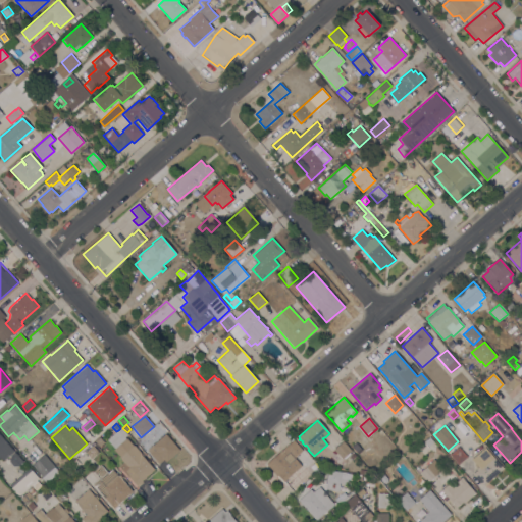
[(123,462),(119,457),(122,455),(116,449),(115,450),(107,440),(116,431),(118,430),(126,439),(125,440),(132,448),(134,446),(142,454),(141,454),(154,470),(142,481),(143,482),(138,487),(119,467),(123,462)]
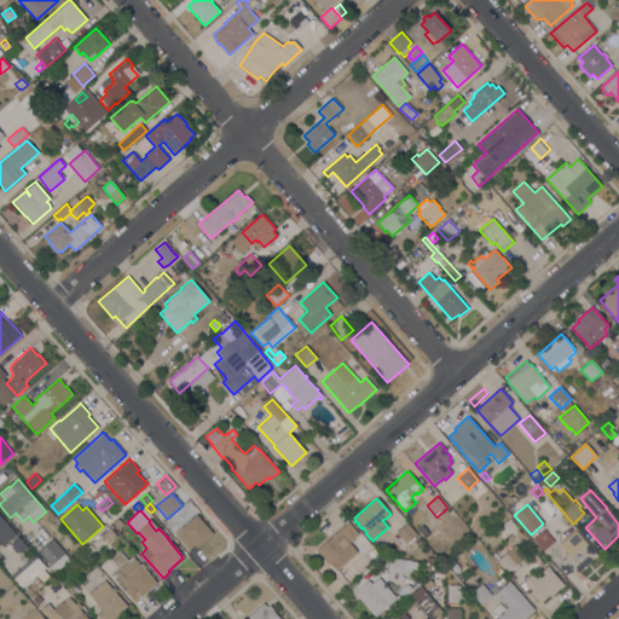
[(213,533),(197,548),(194,544),(187,549),(174,533),(180,528),(196,515),(213,533)]
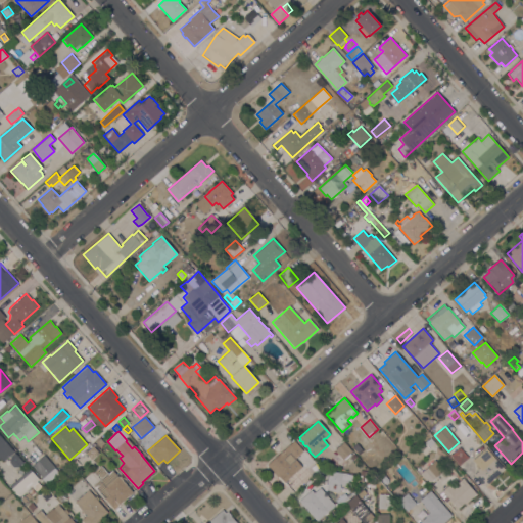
[(0,459),(0,436),(13,452),(4,461),(0,459)]
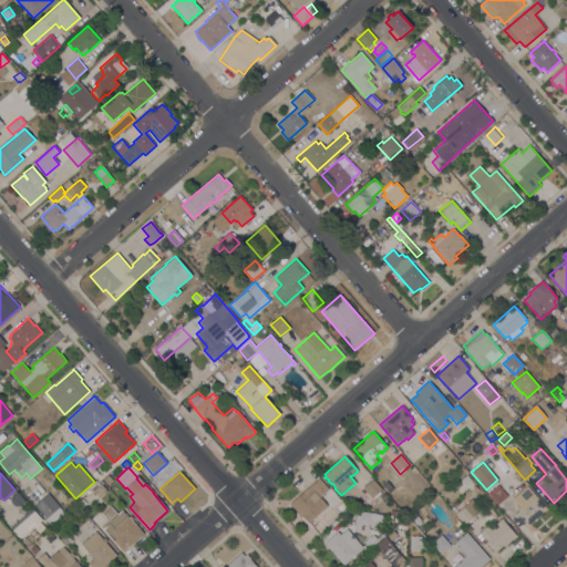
[(113,481),(109,485),(103,480),(107,475),(113,481)]
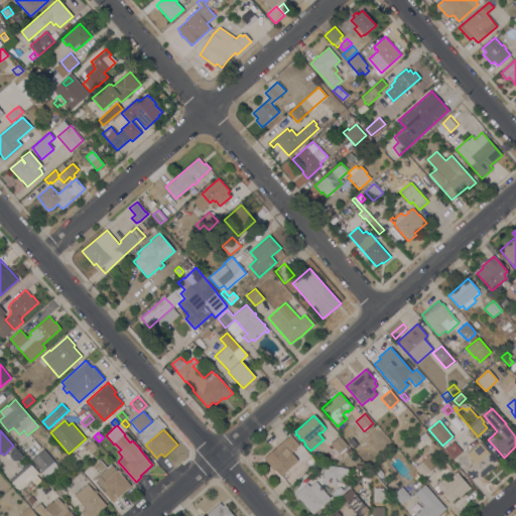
[(428,437),(423,441),(419,436),(424,432),(428,437)]
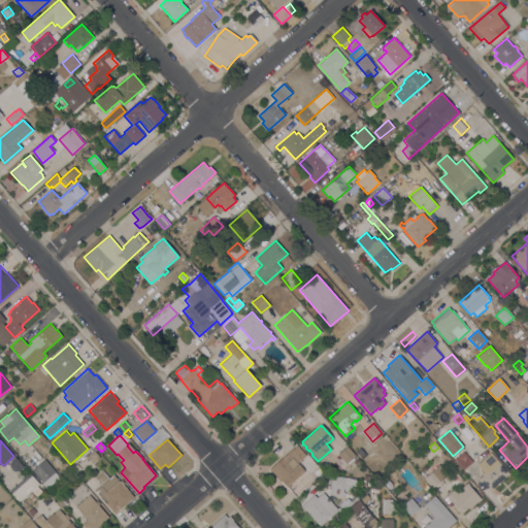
[(297,446),(306,456),(297,463),(304,471),(287,487),(282,481),(281,482),(270,470),(297,446)]
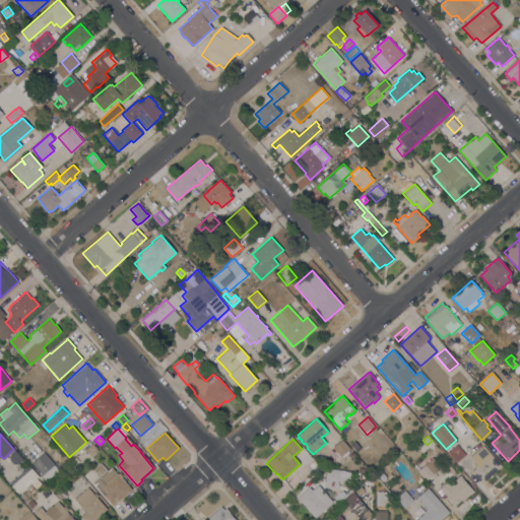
[(341,440),(349,449),(348,451),(349,452),(342,457),(341,457),(332,448),(341,440)]
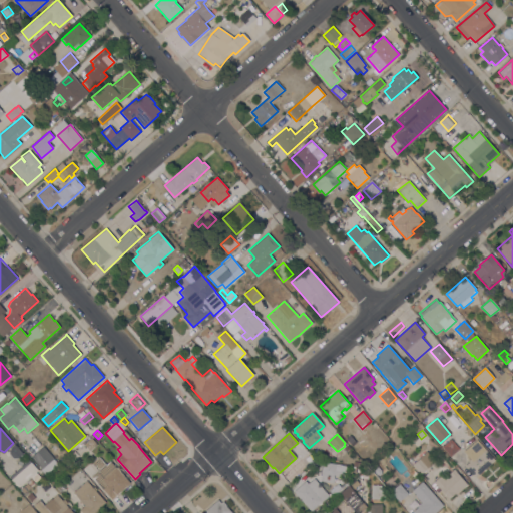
[(96,445),(89,451),(83,444),(91,438),(96,445)]
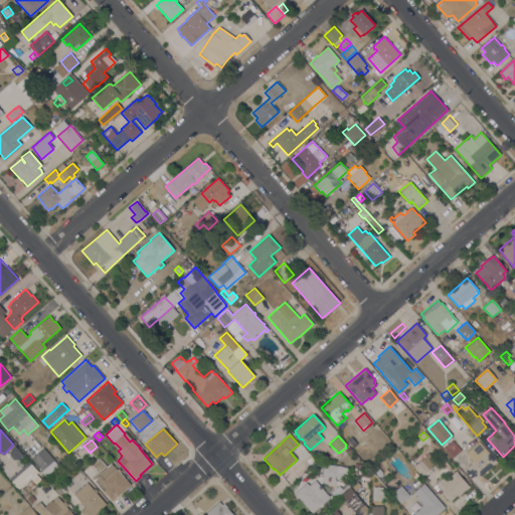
[(461,451),(452,459),(443,449),(445,448),(444,447),(452,440),(454,443),(461,451)]
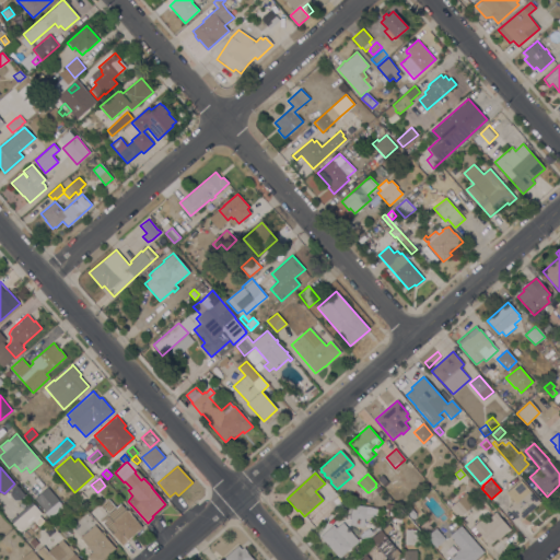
[(518,522),(508,509),(512,504),(511,503),(513,501),(505,493),(520,480),(539,503),(518,522)]
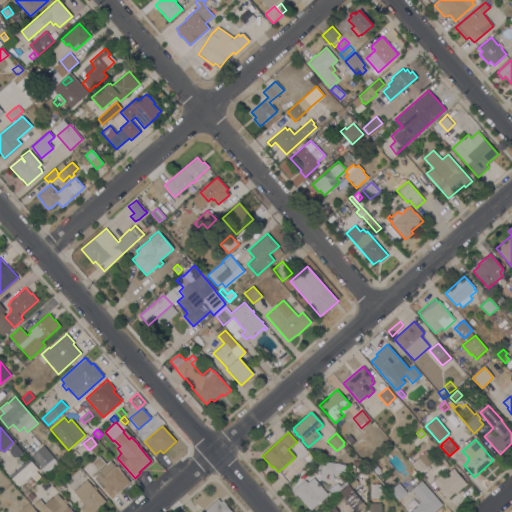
[(20,456),(18,457),(13,457),(9,453),(10,448),(15,444),(23,453),(20,456)]
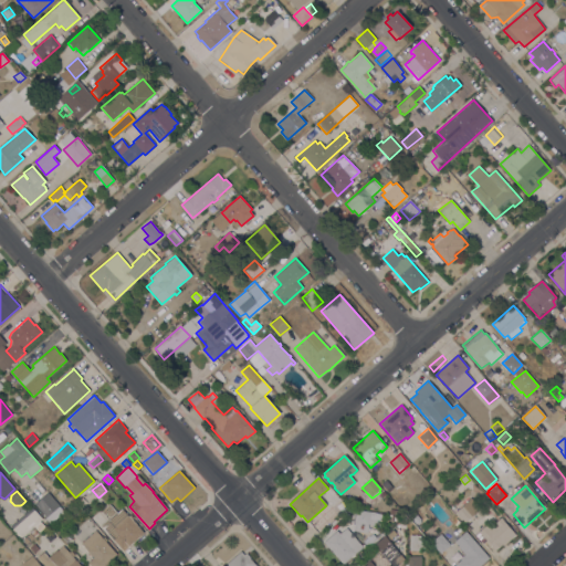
[(48,492),(60,505),(59,506),(63,512),(50,524),(44,517),(45,516),(34,504),(48,492)]
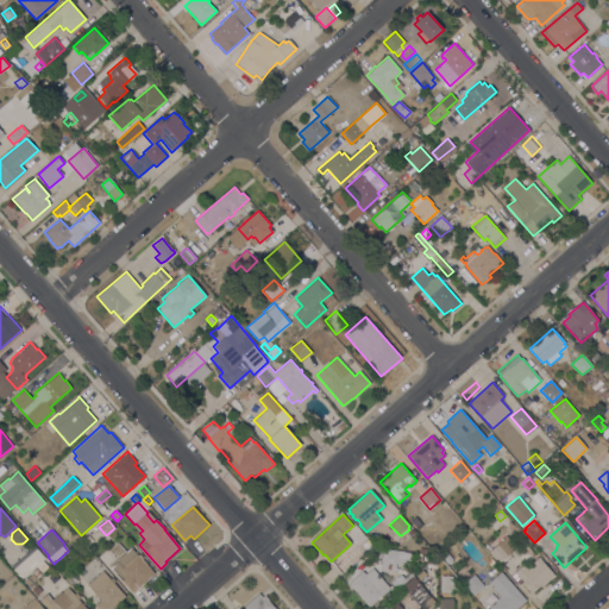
[(83,540),(88,535),(93,540),(88,545),(83,540)]
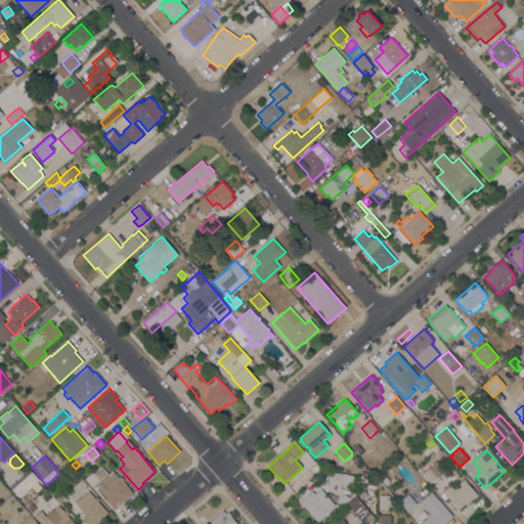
[(435,461),(444,471),(429,485),(421,475),(420,475),(435,461)]
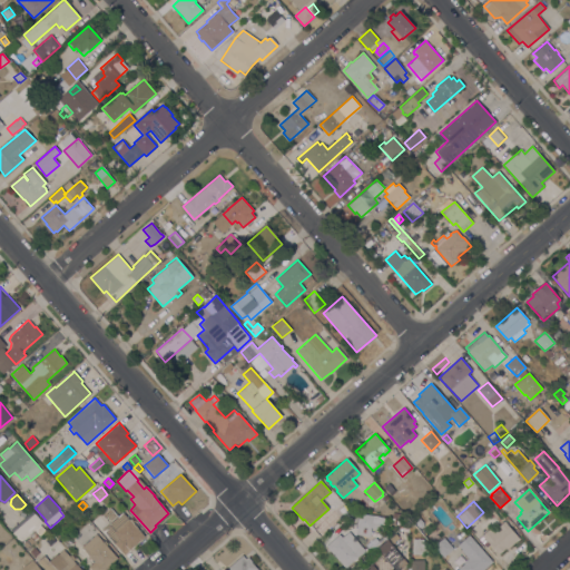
[(102,514),(109,508),(118,517),(123,512),(129,520),(130,518),(134,521),(133,523),(145,537),(124,554),(101,528),(108,521),(102,514)]
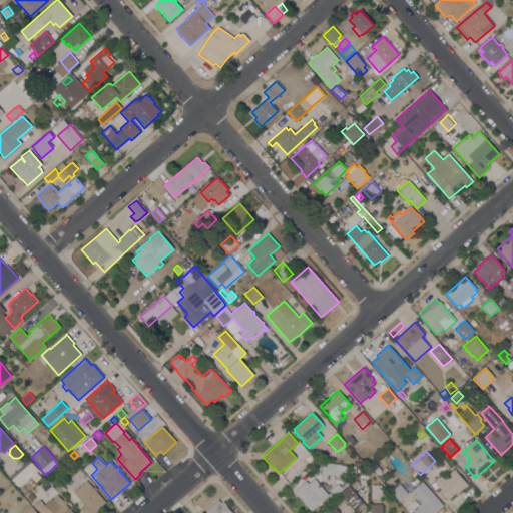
[(24,464),(29,460),(38,470),(36,472),(40,477),(35,482),(30,477),(18,487),(9,477),(23,466),(24,464)]
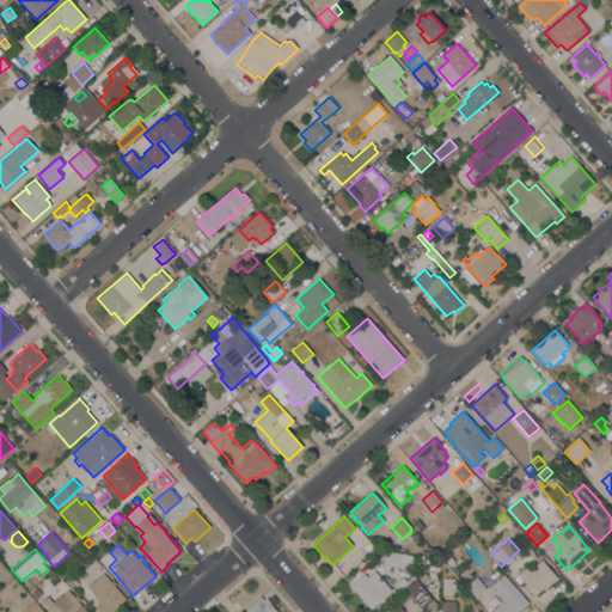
[(381,574),(383,565),(381,565),(383,551),(414,556),(412,563),(408,563),(407,569),(398,568),(397,576),(381,574)]
